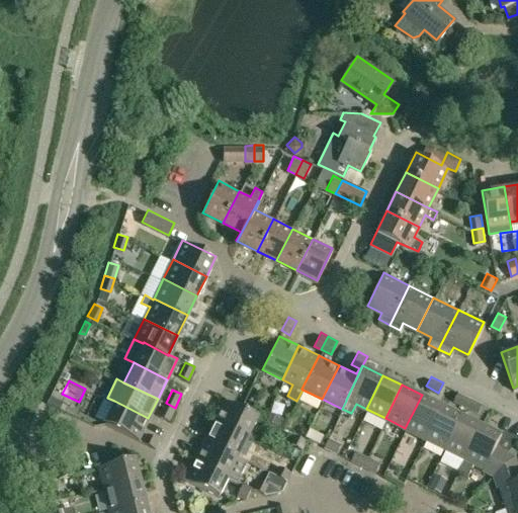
[(452,400),(465,406),(469,396),(457,390),(452,400)]
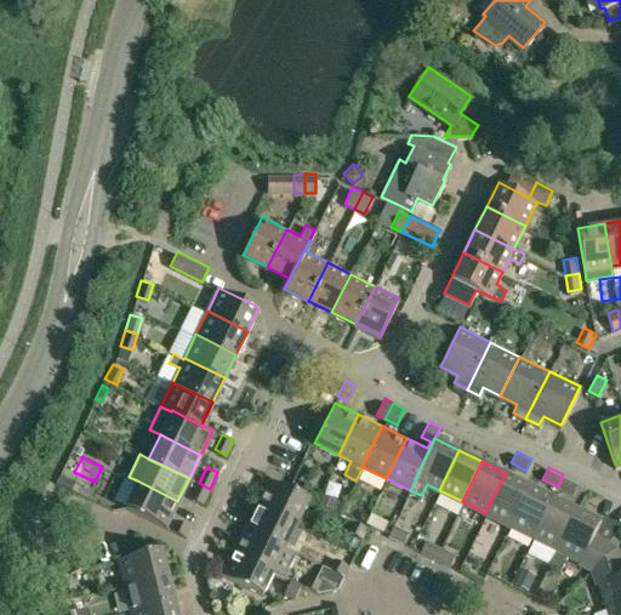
[(485,513),(510,525),(529,485),(506,473),(485,513)]
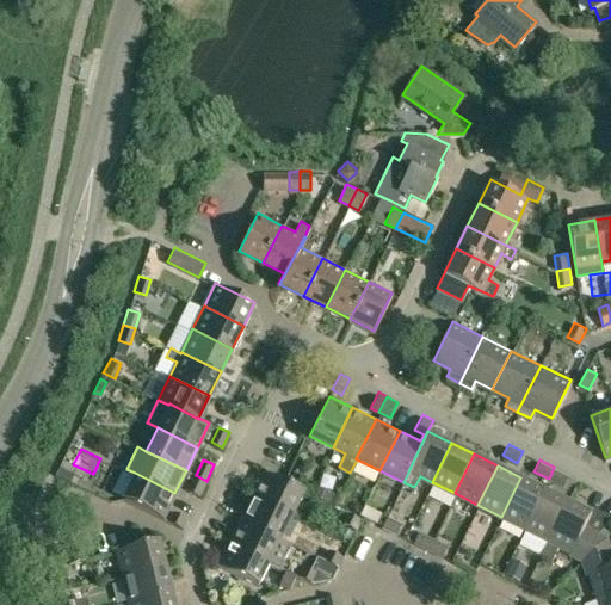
[(569,474),(554,467),(549,479),(563,486),(569,474)]
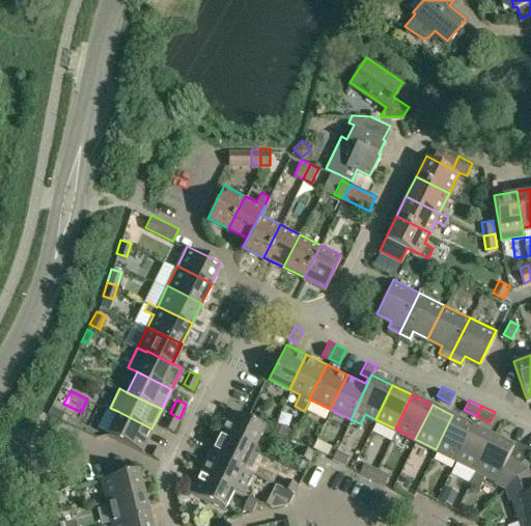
[(229,409),(219,430),(253,446),(263,425),(229,409)]
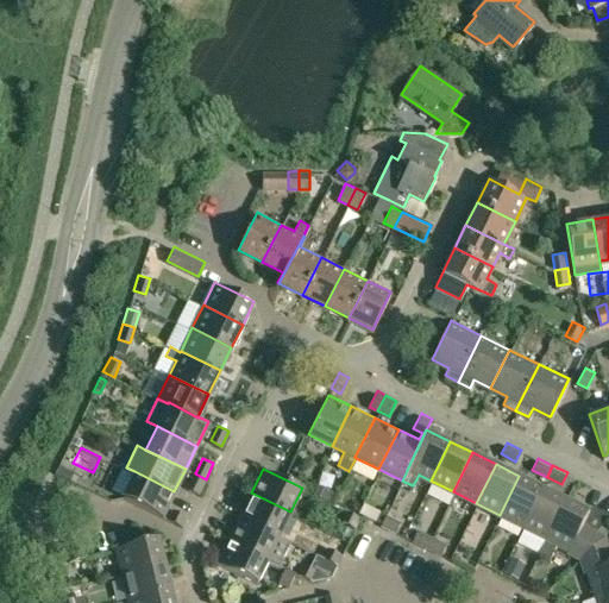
[(123,496),(163,515),(174,491),(135,471),(123,496)]
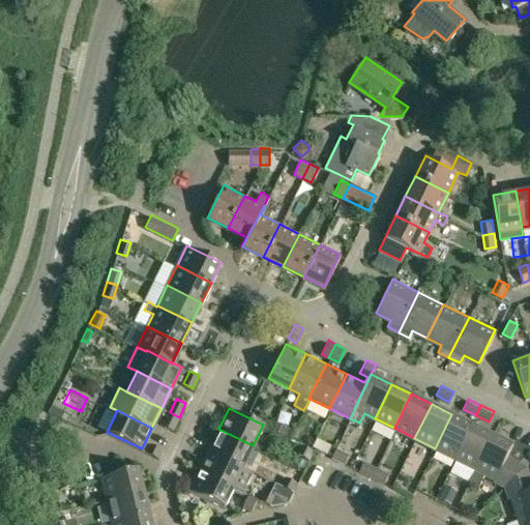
[(173,429),(179,417),(170,412),(164,424),(173,429)]
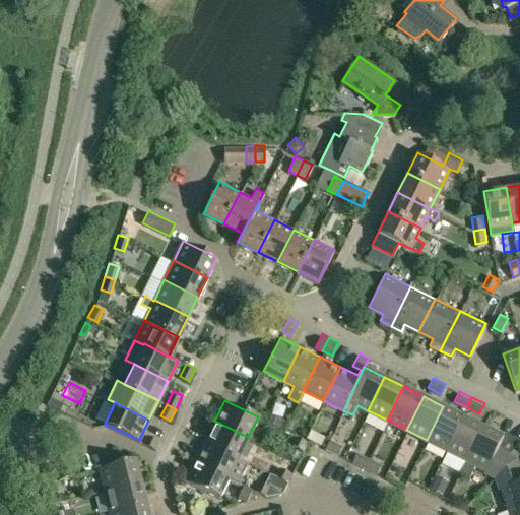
[(427,440),(446,449),(462,415),(443,406),(427,440)]
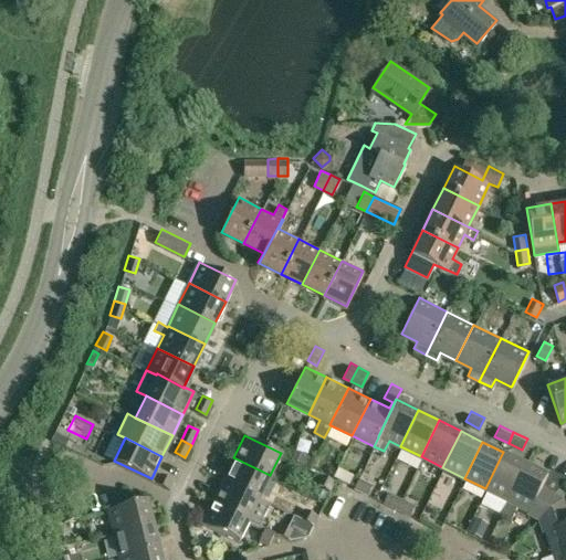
[(289,456),(302,463),(307,453),(293,446),(289,456)]
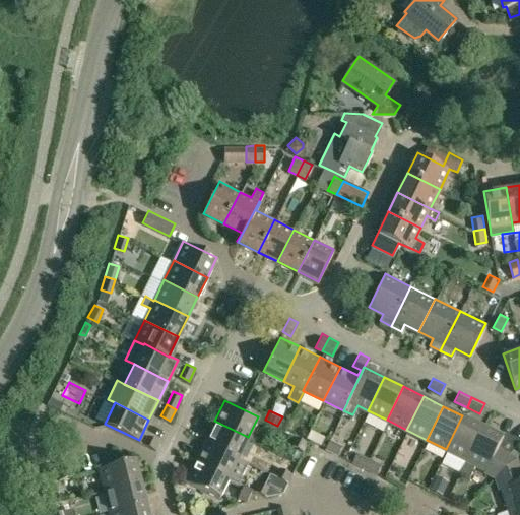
[(446,449),(466,459),(482,426),(462,415),(446,449)]
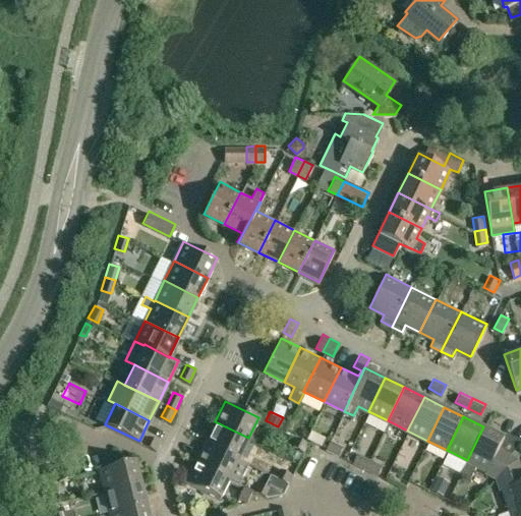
[(215,421),(205,442),(239,458),(248,438),(215,421)]
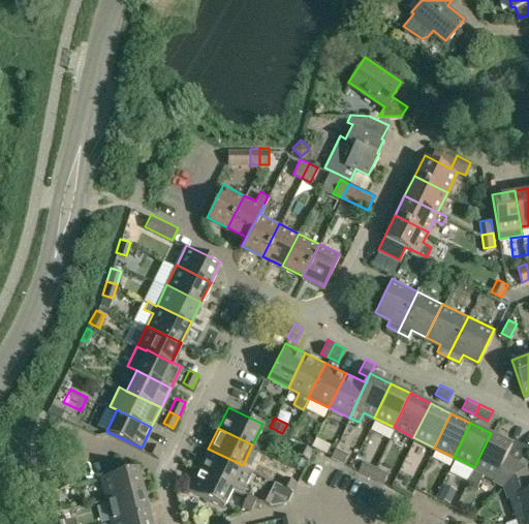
[(503,485),(525,465),(505,455),(511,443),(491,433),(474,467),(468,479),(477,483),(484,471),(493,476),(492,480),(503,485)]
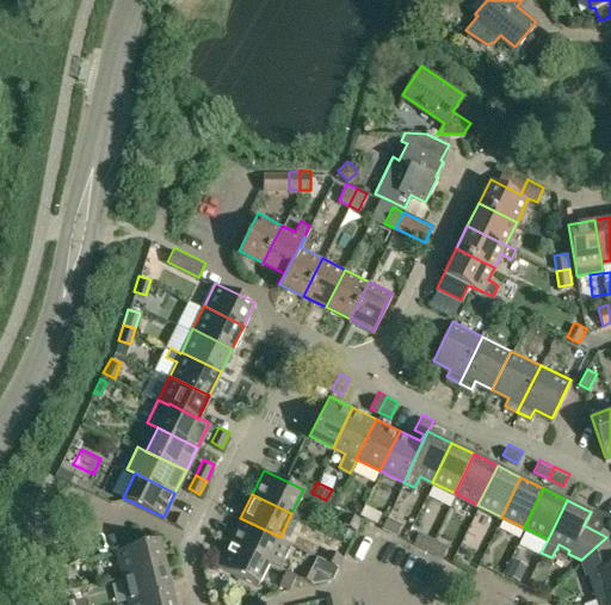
[(172,508),(168,519),(184,526),(189,517),(172,508)]
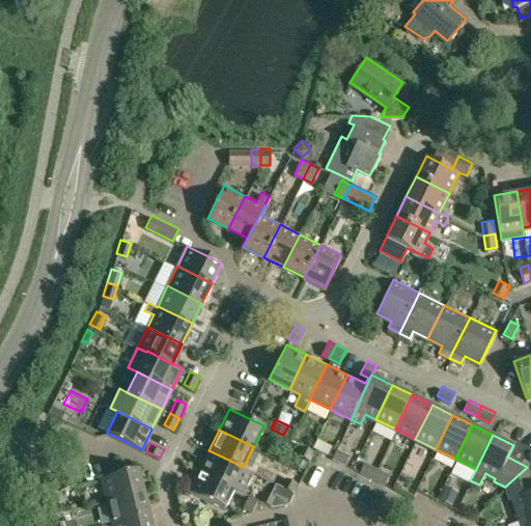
[(328,452),(333,454),(336,446),(338,443),(334,442),(331,444),(328,452)]
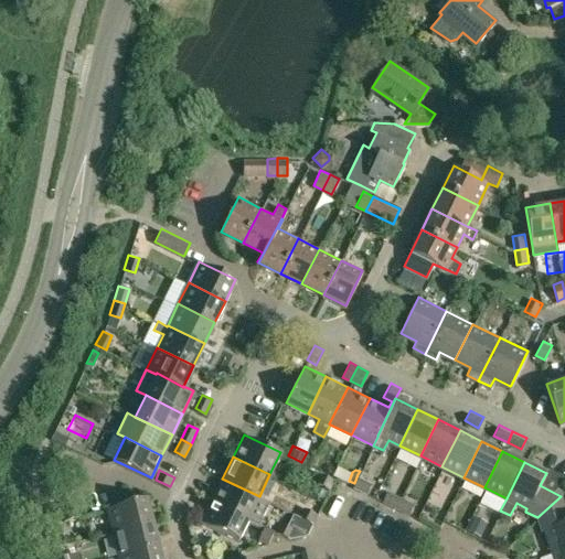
[(316,481),(330,487),(334,477),(320,472),(316,481)]
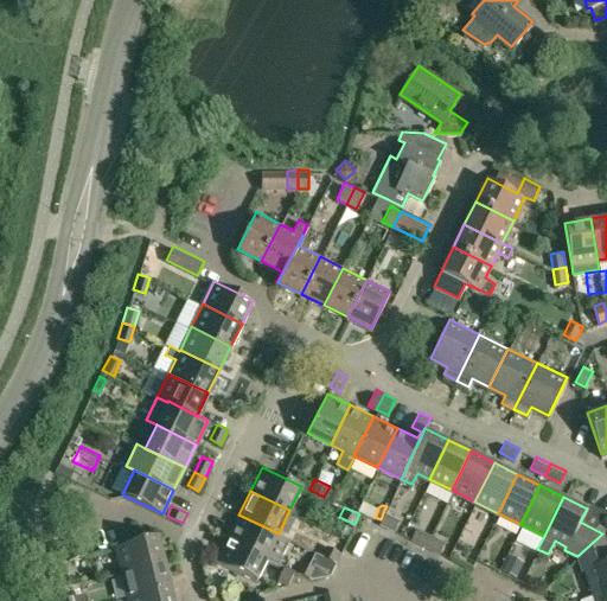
[(384,510),(381,519),(379,522),(394,529),(400,518),(384,510)]
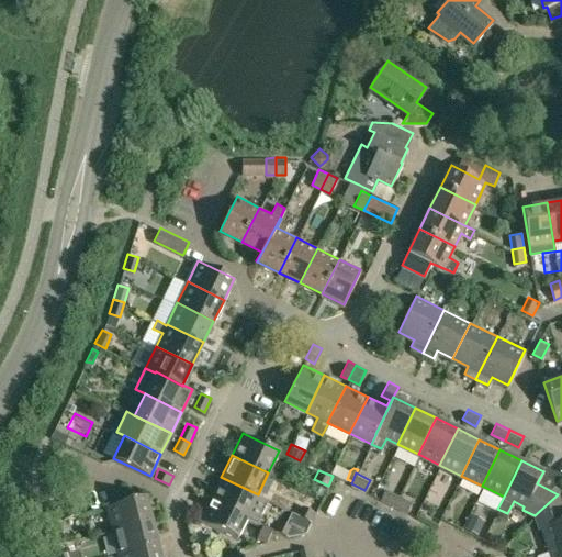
[(211,498),(247,515),(258,520),(268,499),(258,494),(221,477),(211,498)]
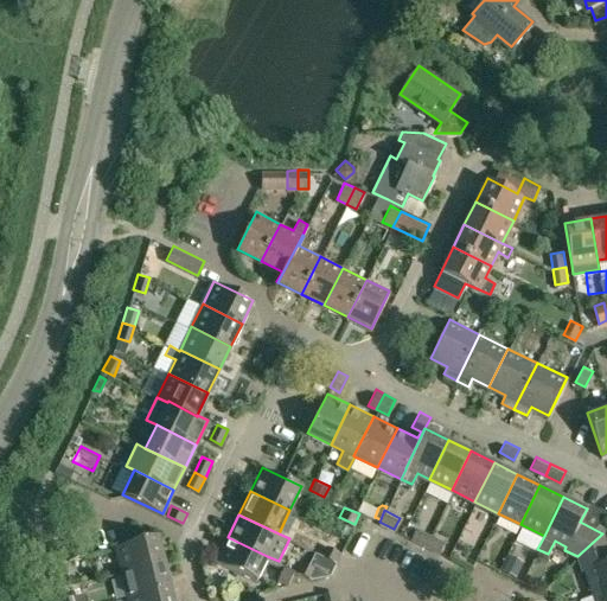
[(417,525),(411,537),(426,544),(430,532),(417,525)]
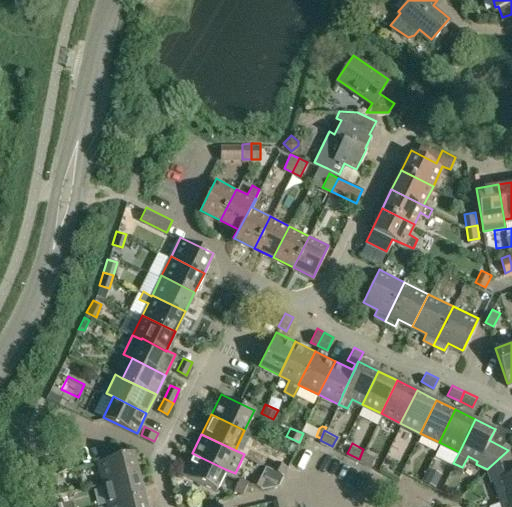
[(375,455),(363,449),(359,459),(371,465),(375,455)]
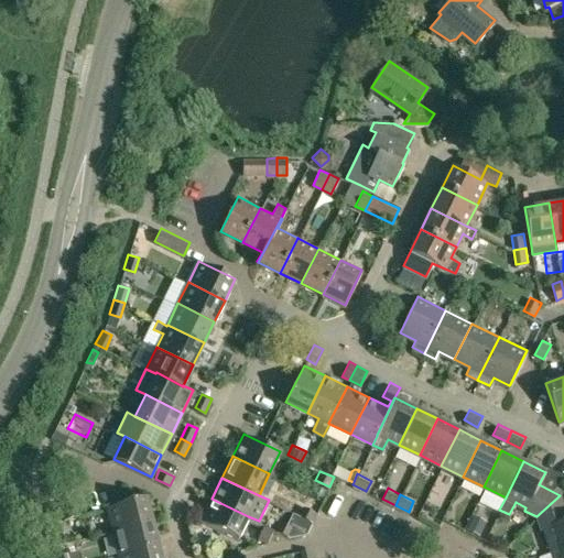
[(543,527),(551,550),(563,545),(563,506),(560,495),(537,516),(541,528),(543,527)]
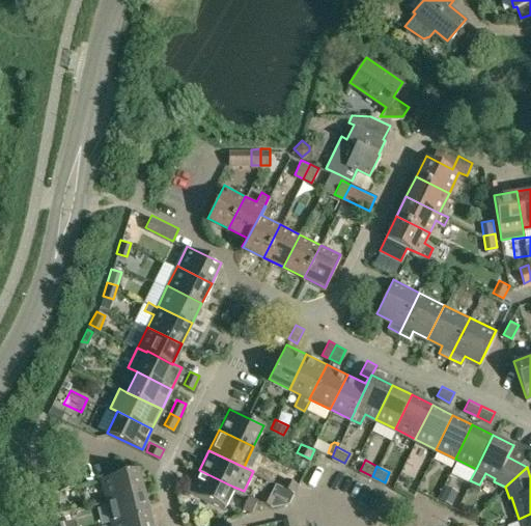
[(100,477),(101,477),(106,499),(143,491),(138,468),(100,477)]
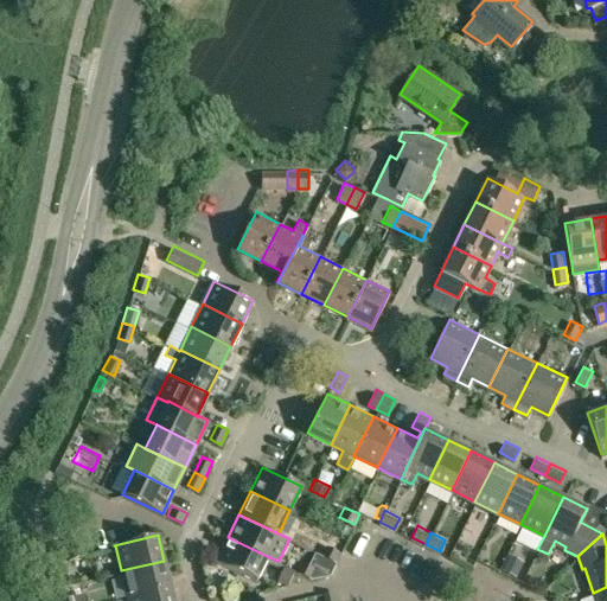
[(256,579),(267,556),(228,537),(217,560),(256,579)]
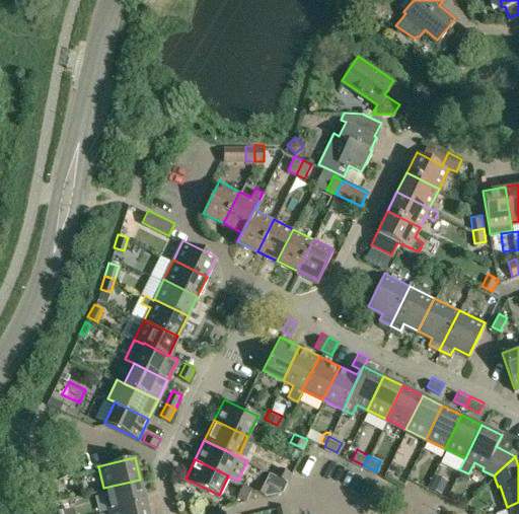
[(70,463),(56,466),(58,476),(73,473),(70,463)]
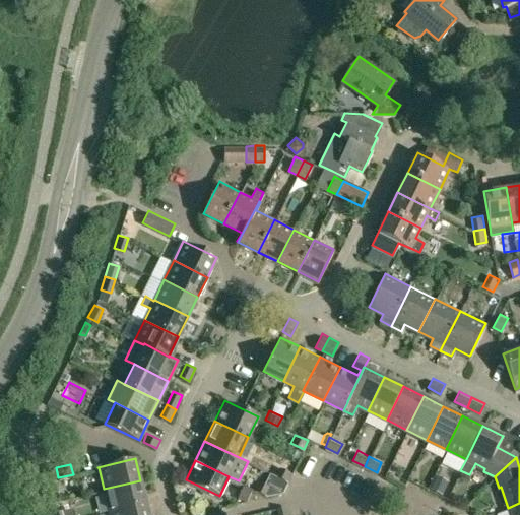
[(281,466),(276,475),(287,480),(293,472),(281,466)]
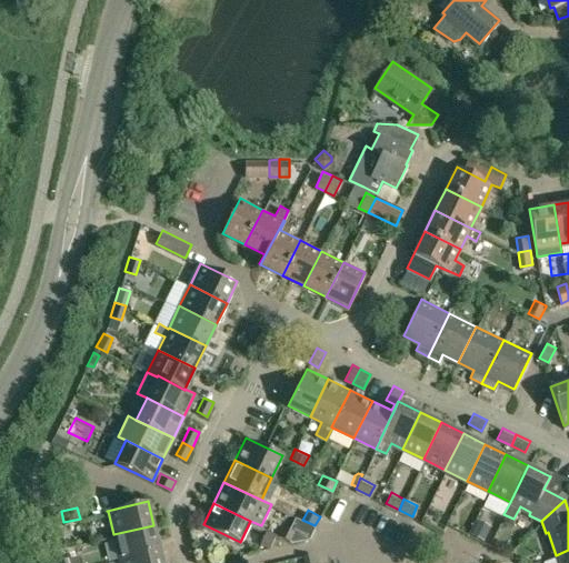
[(48,515),(50,526),(61,524),(59,513),(48,515)]
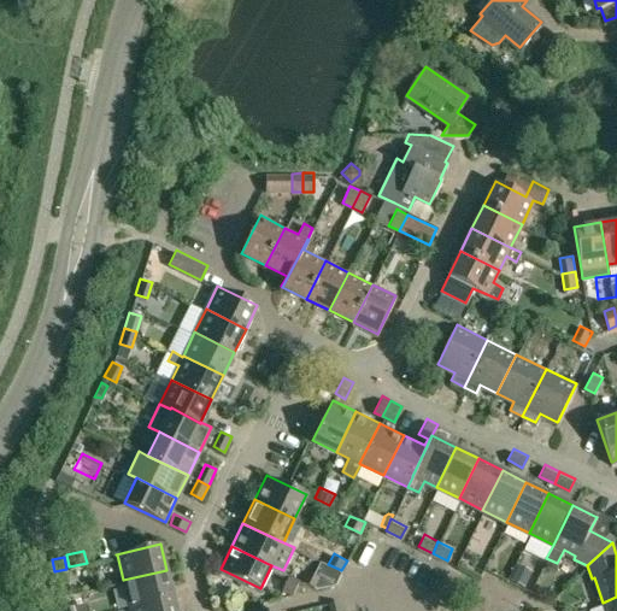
[(334,583),(341,570),(328,564),(319,559),(313,574),(306,569),(301,579),(316,587),(334,583)]
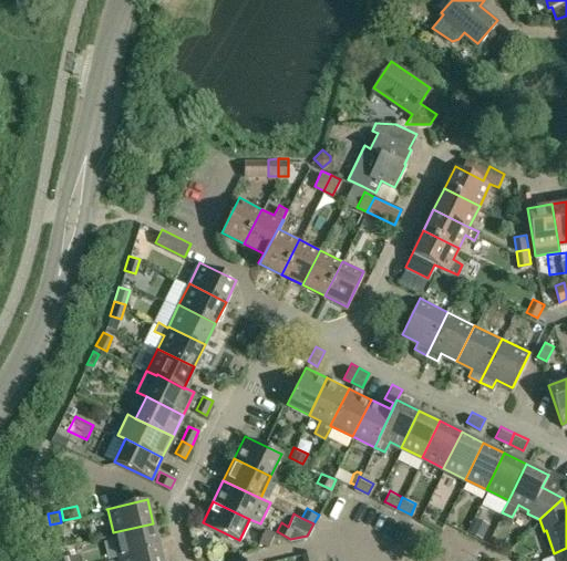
[(467,530),(483,537),(490,522),(475,516),(467,530)]
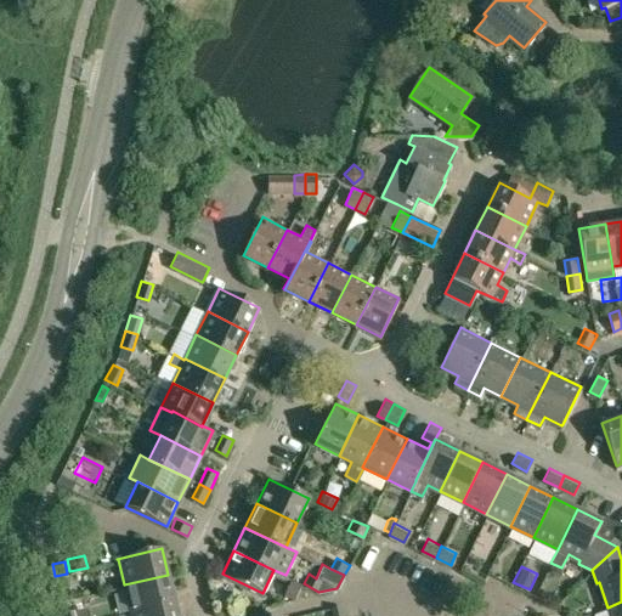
[(124,585),(130,610),(174,600),(168,575),(124,585)]
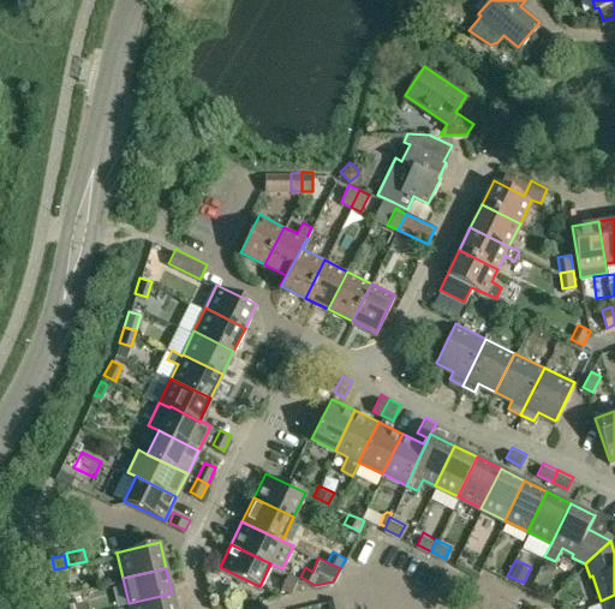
[(280,586),(291,591),(299,575),(288,571),(280,586)]
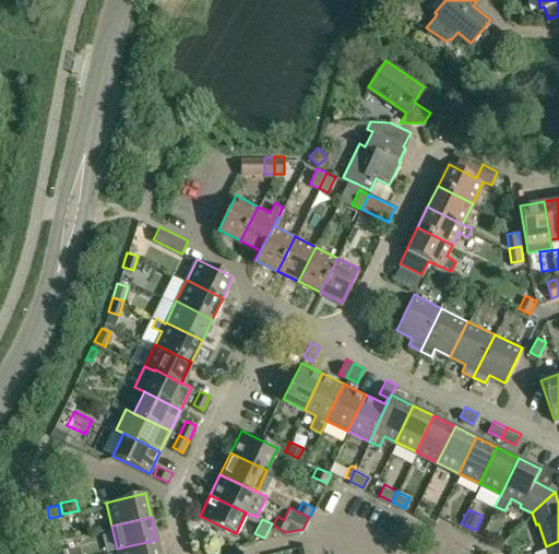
[(117,549),(118,553),(159,553),(156,540),(117,549)]
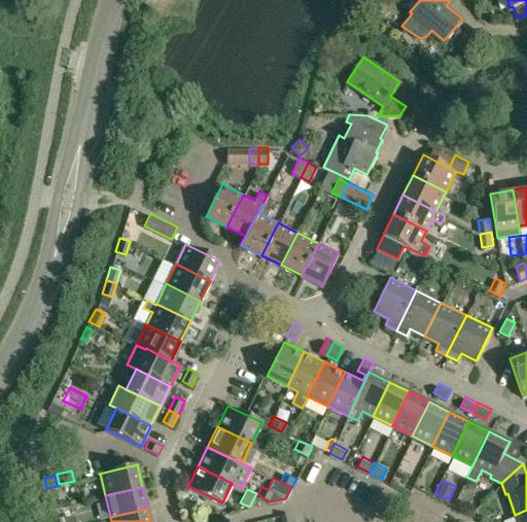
[(526,521),(526,510),(515,515),(517,521),(526,521)]
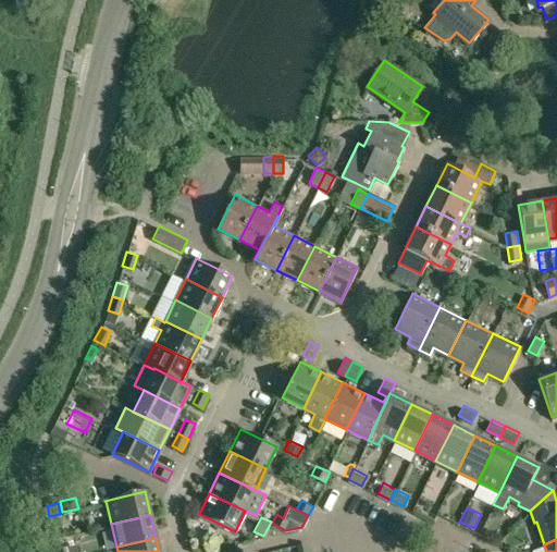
[(309,551),(307,540),(295,542),(297,551),(309,551)]
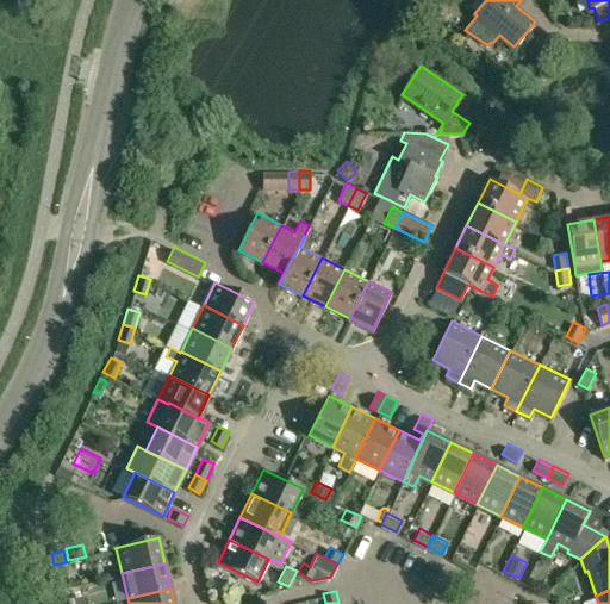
All buildings are outlined.
